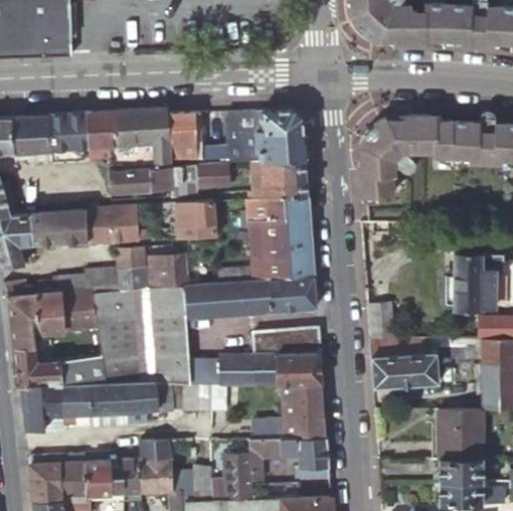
[(82,0),(0,0),(0,57),(86,55),(82,0)]
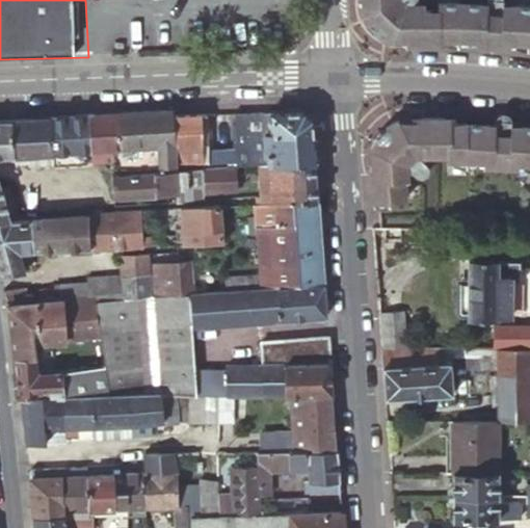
[(394,0),(394,1),(393,0),(364,0),(366,2),(366,15),(364,17),(365,19),(365,21),(366,23),(367,25),(369,27),(370,29),(371,30),(372,32),(374,33),(375,35),(377,36),(379,37),(380,38),(382,41),(385,41),(387,42),(389,43),(391,44),(392,44),(395,41),(408,41),(414,47),(436,47),(442,42),(459,42),(460,14),(460,6),(440,5),(440,17),(432,17),(432,14),(408,12),(407,11),(408,10),(396,0),(394,0)]
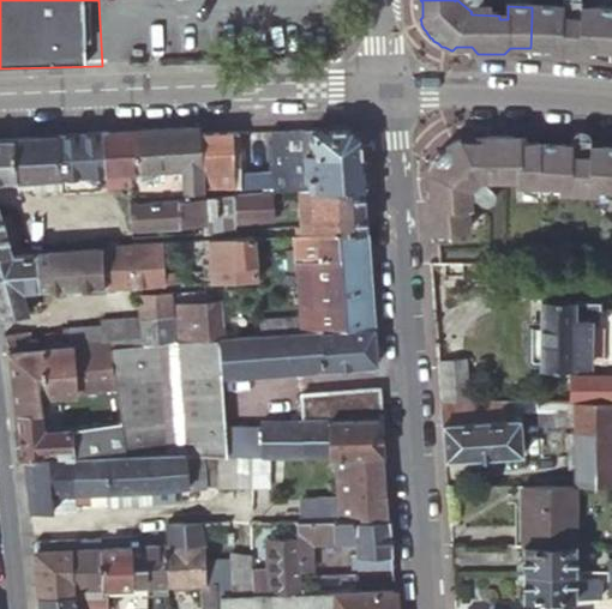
[(589,18),(532,16),(531,48),(552,49),(557,55),(583,56),(589,50),(611,52),(611,11),(589,10),(589,18)]
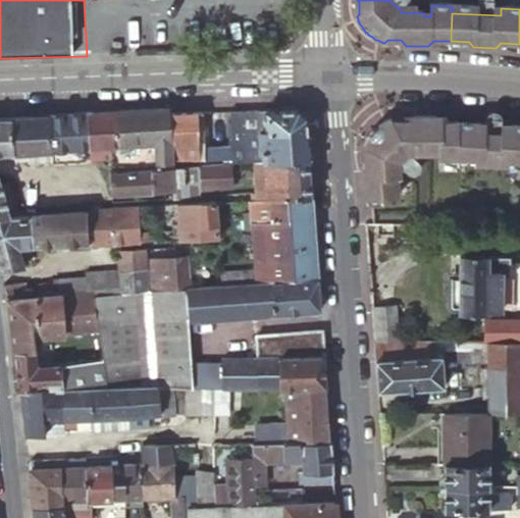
[(174,163),(170,115),(170,110),(119,113),(121,146),(114,147),(115,167),(130,166),(174,163)]
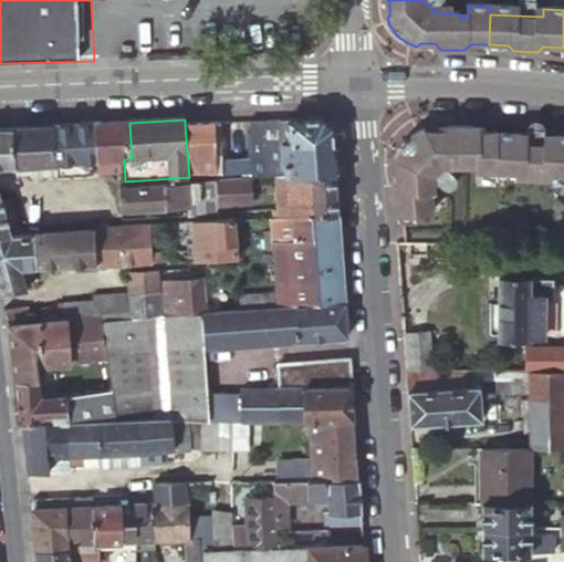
[(277,177),(336,173),(333,129),(323,120),(290,121),(291,141),(291,147),(283,148),(282,141),(282,121),(251,122),(253,174),(253,178),(254,178),(277,177)]
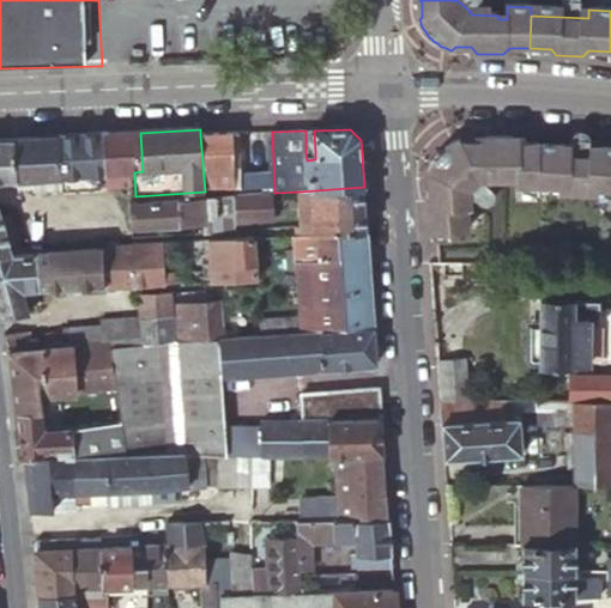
[(143,171),(140,133),(103,134),(108,174),(108,181),(109,189),(133,187),(131,172),(134,172),(143,171)]
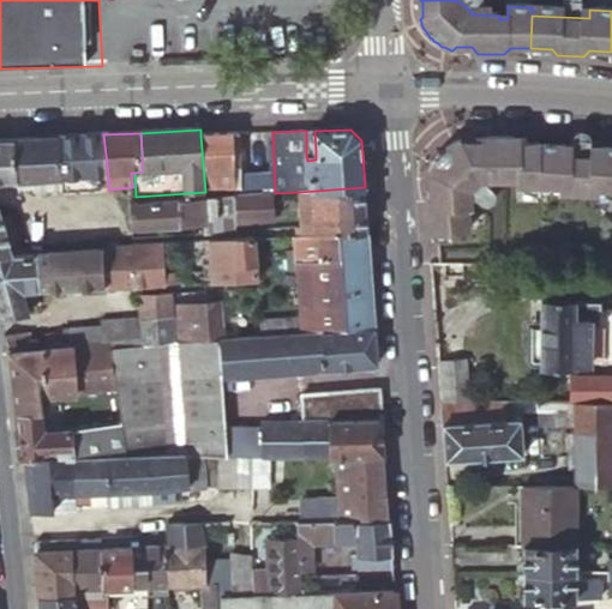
[(220,134),(201,136),(205,192),(225,191),(244,190),(239,133),(220,134)]
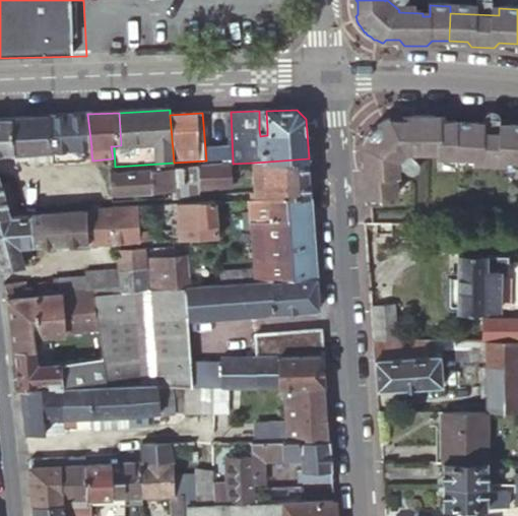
[(50,116),(50,118),(53,151),(53,156),(54,162),(61,160),(60,150),(91,147),(87,114),(50,116)]
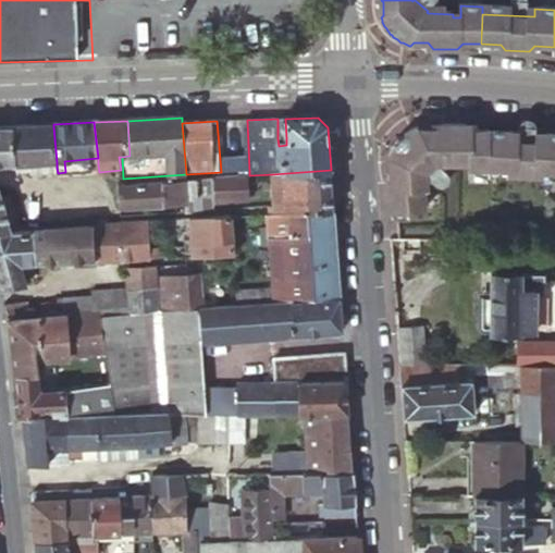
[(57,162),(53,126),(12,127),(16,166),(17,172),(31,171),(32,176),(58,173),(57,168),(57,162)]
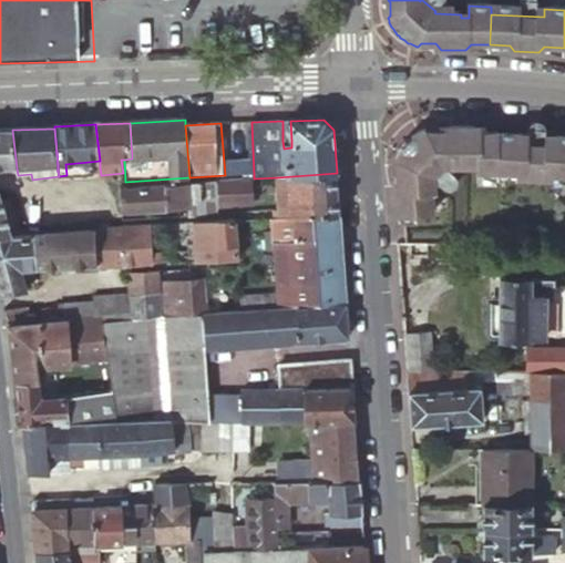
[(404,219),(433,215),(430,194),(425,195),(423,183),(429,178),(430,180),(442,165),(441,164),(447,159),(475,160),(475,172),(520,174),(525,180),(551,181),(556,175),(564,176),(564,137),(552,137),(552,145),(528,144),(528,136),(500,135),(481,134),(475,129),(451,129),(445,134),(429,134),(425,131),(423,132),(421,133),(419,134),(417,135),(415,136),(414,137),(413,139),(412,140),(410,141),(409,142),(407,144),(406,145),(404,147),(403,149),(401,151),(400,153),(399,155),(398,159),(397,162),(400,165),(401,181),(397,187),(398,212),(404,217),(404,219)]
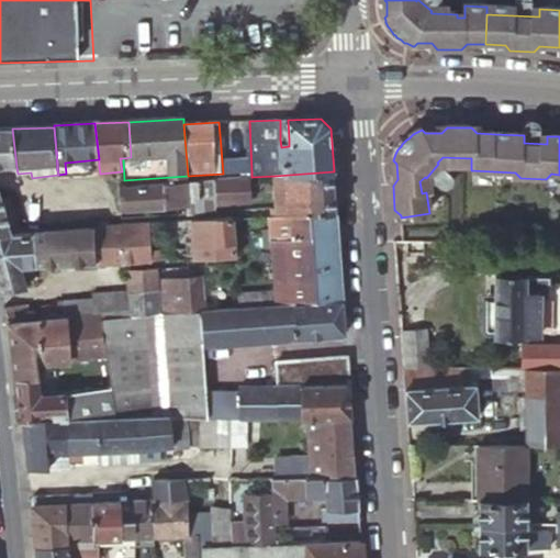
[(0,168),(17,167),(12,129),(0,129),(0,168)]
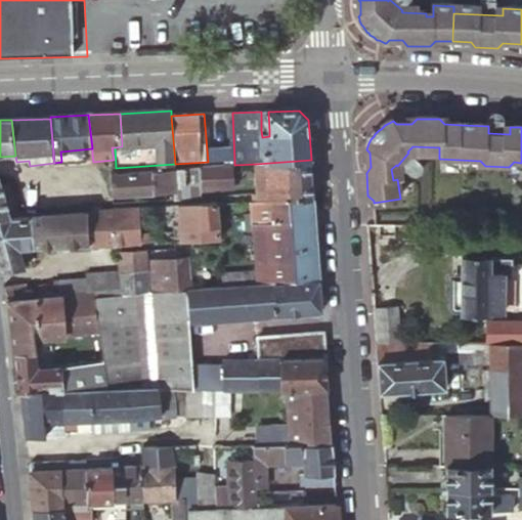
[(314,200),(311,160),(256,164),(257,178),(268,177),(270,202),(314,200)]
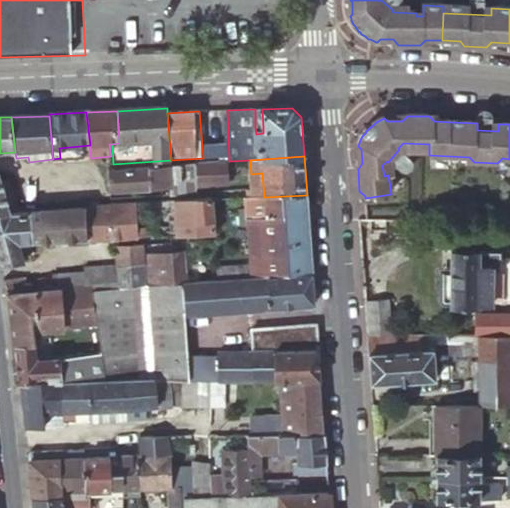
[(229,161),(198,163),(199,187),(232,185),(230,161),(229,161)]
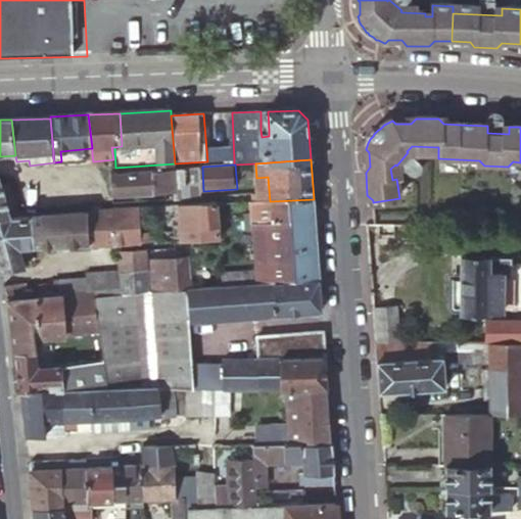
[(203,191),(202,167),(188,168),(190,199),(203,199),(203,191)]
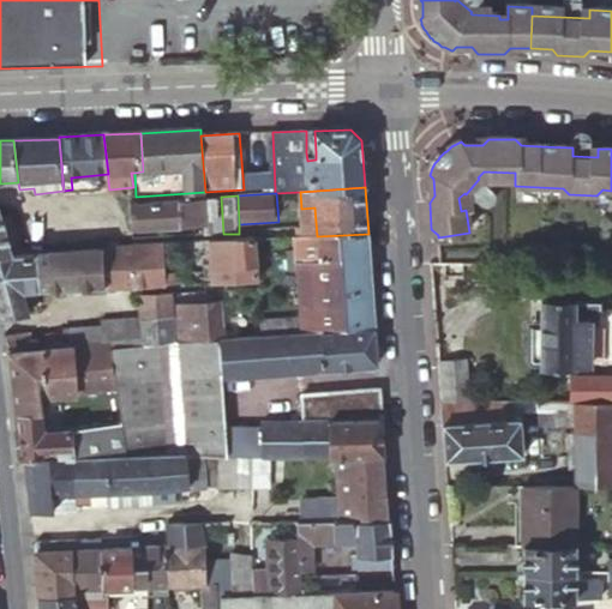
[(216,216),(216,197),(132,202),(133,229),(183,225),(207,224),(205,217),(216,216)]
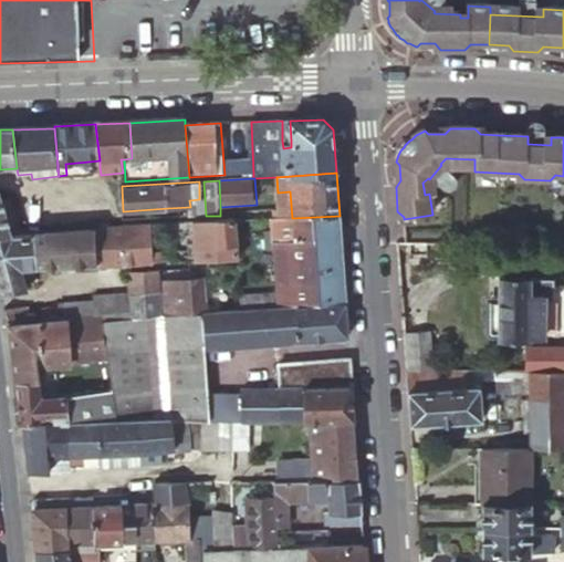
[(206,216),(204,181),(199,181),(199,199),(189,200),(190,207),(190,217),(206,216)]
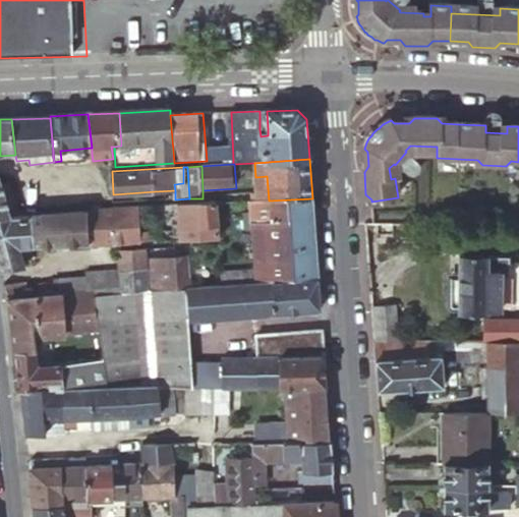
[(0,217),(19,216),(10,183),(2,185),(0,177),(0,217)]
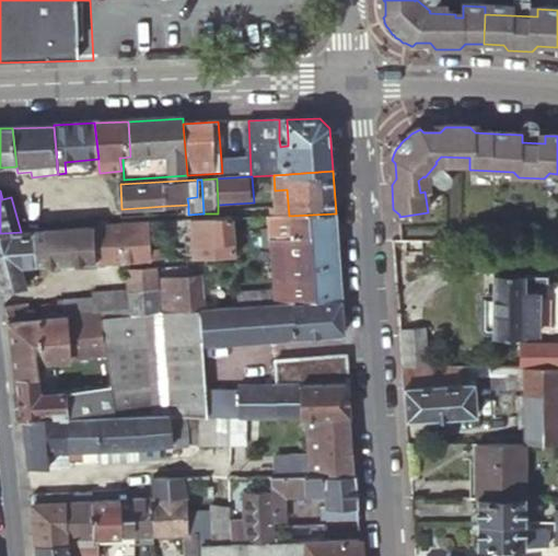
[(343,301),(336,213),(289,216),(277,217),(270,217),(277,305),(343,301)]
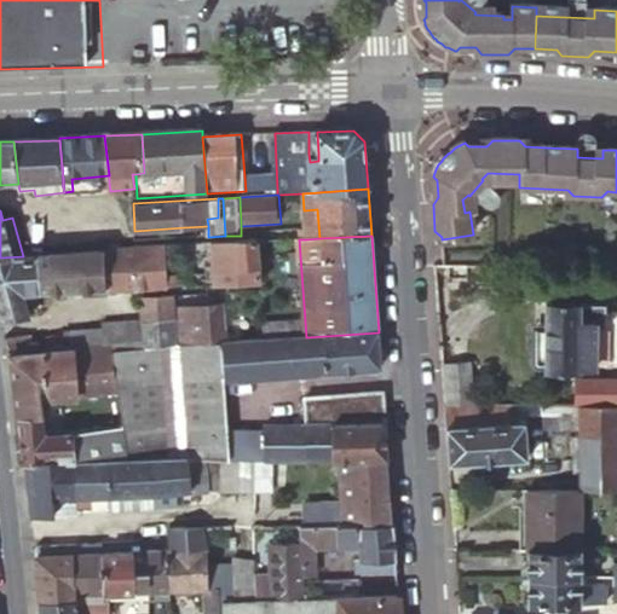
[(261,284),(258,242),(258,241),(166,245),(166,258),(184,256),(184,253),(213,252),(214,287),(261,284)]
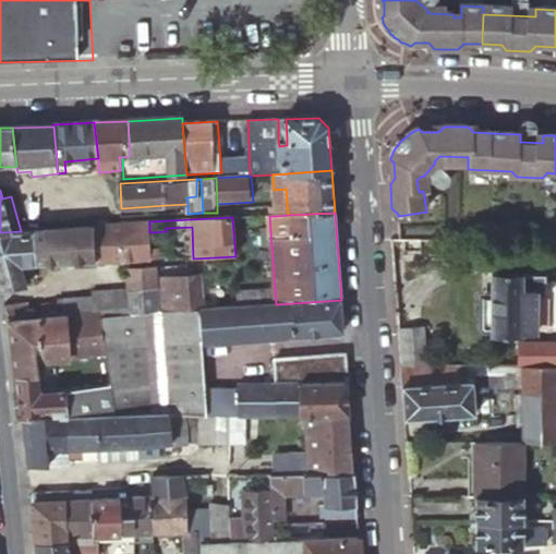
[(149,232),(149,221),(122,223),(122,226),(94,227),(96,263),(152,261),(150,250),(149,232)]
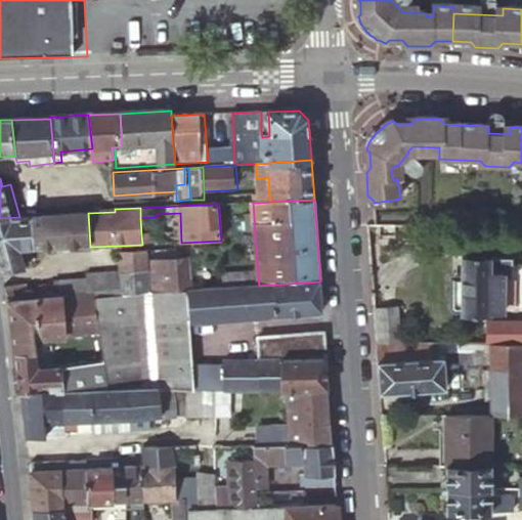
[(90,247),(88,213),(59,215),(61,248),(90,247)]
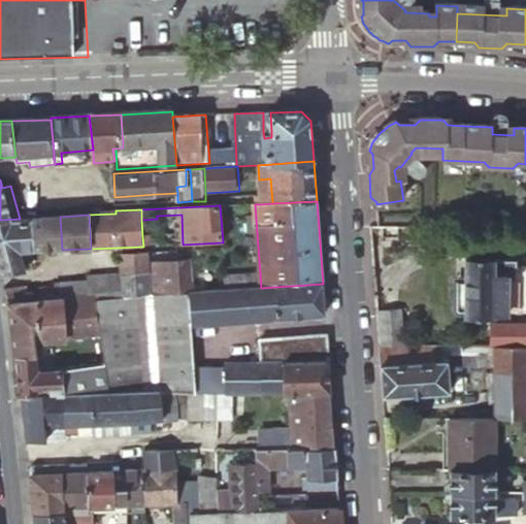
[(35,251),(62,250),(60,217),(32,218),(35,251)]
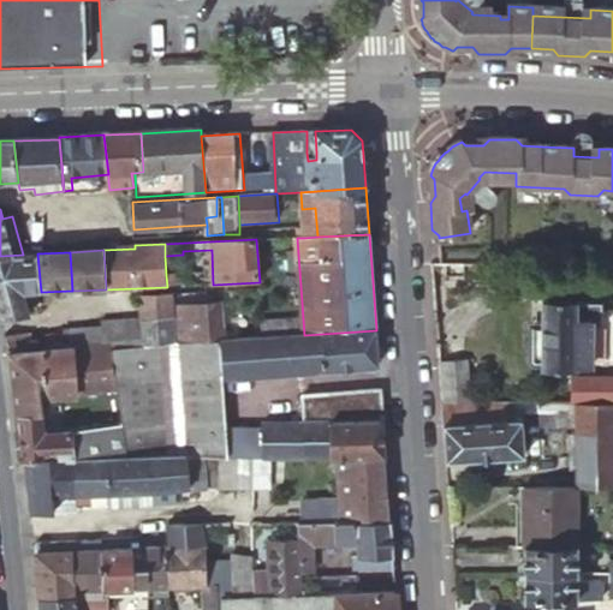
[(41,292),(37,253),(23,255),(0,256),(0,279),(22,279),(25,293),(41,292)]
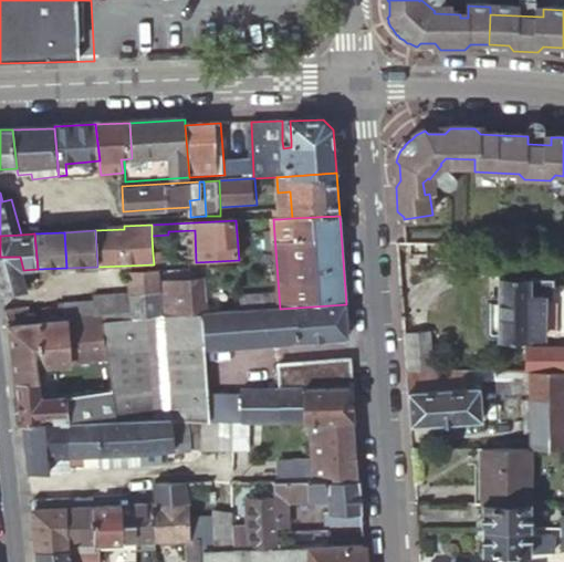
[(429,262),(429,247),(399,247),(400,258),(413,258),(411,262),(429,262)]
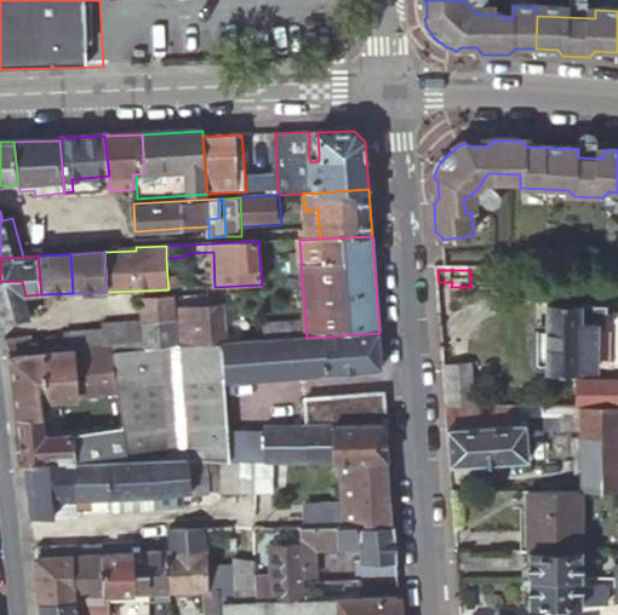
[(183,276),(167,277),(169,289),(184,288),(183,276)]
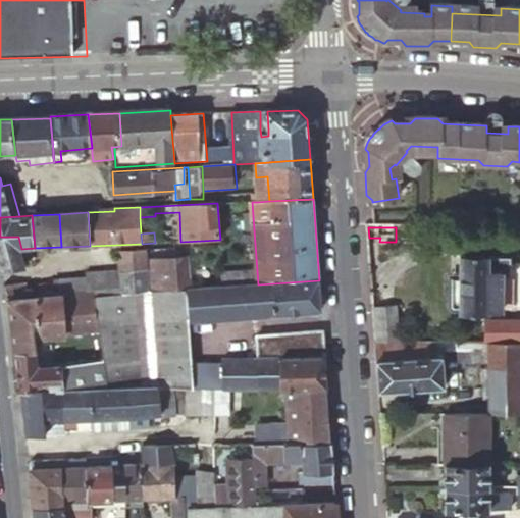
[(26,268),(21,249),(18,237),(0,237),(0,267),(1,270),(26,268)]
